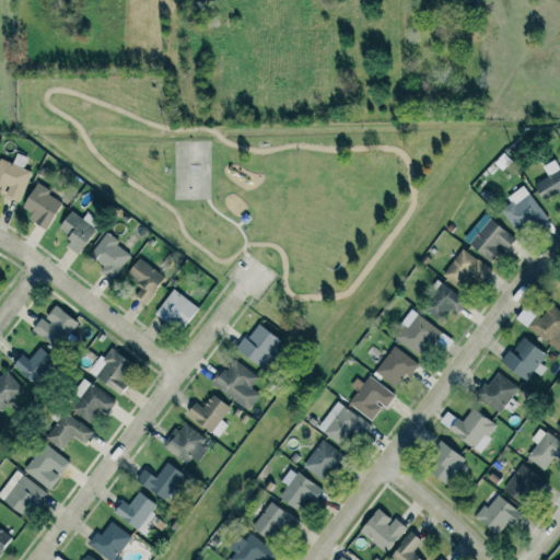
[(0,158),(0,193),(4,195),(3,196),(20,201),(31,171),(23,168),(27,158),(16,153),(12,163),(0,158)]
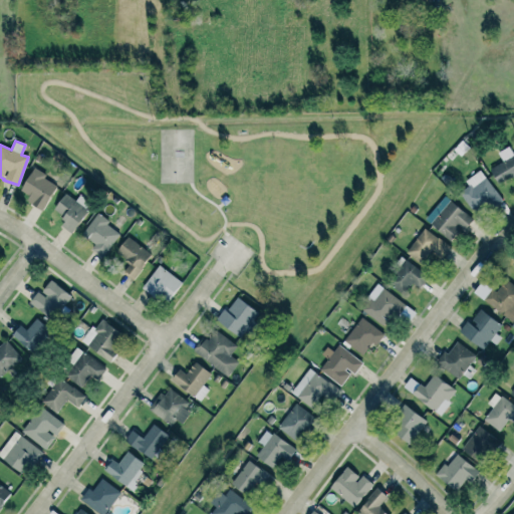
[(496,185),(513,177),(513,178),(513,151),(511,145),(497,152),(502,162),(489,168),(496,185)]
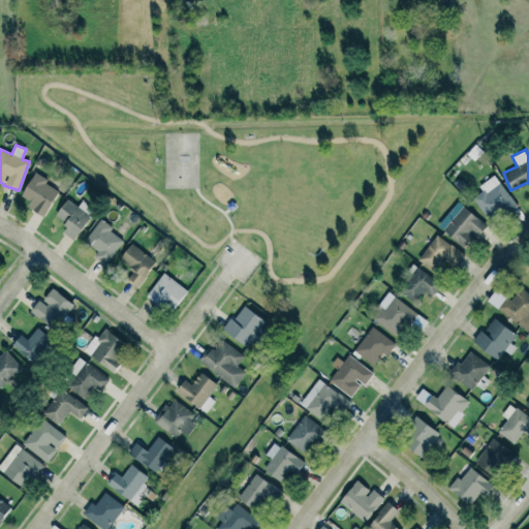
[(58,191),(33,175),(18,199),(42,215),(58,191)]
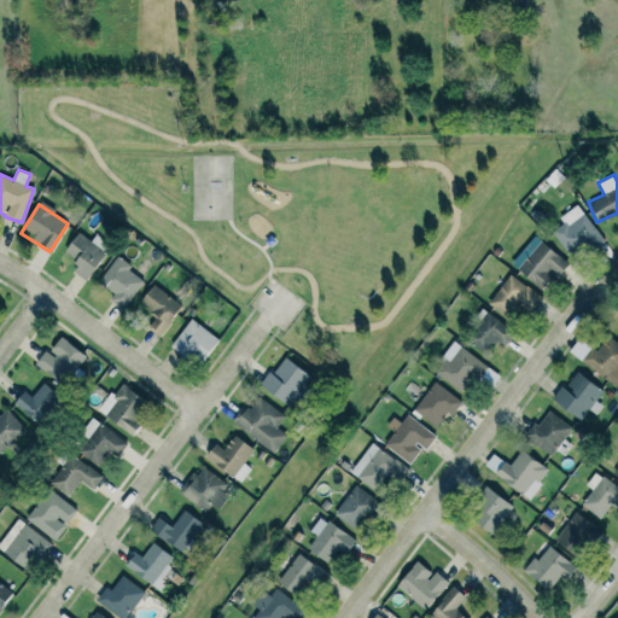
[(551,232),(571,256),(582,248),(587,254),(605,239),(576,204),(559,219),(563,222),(551,232)]
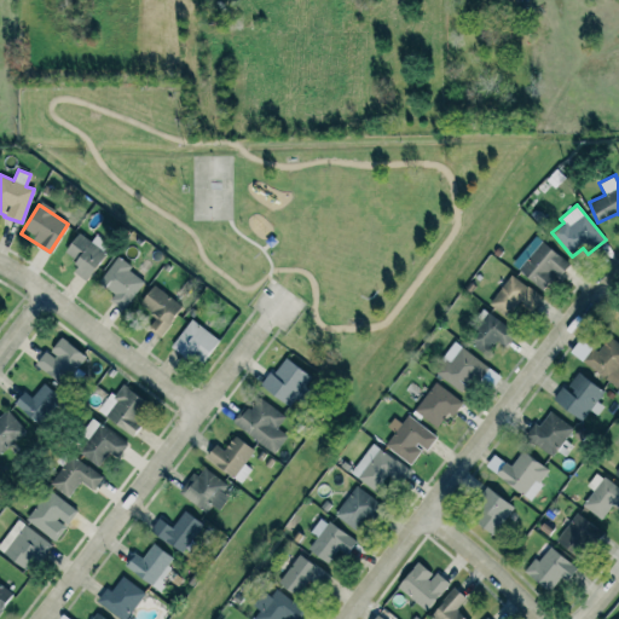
[(71,272),(88,281),(104,250),(75,233),(64,253),(77,260),(71,272)]
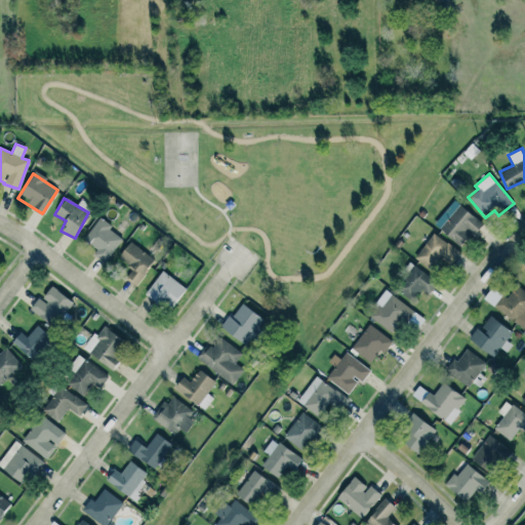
[(458,247),(481,225),(460,205),(438,228),(458,247)]
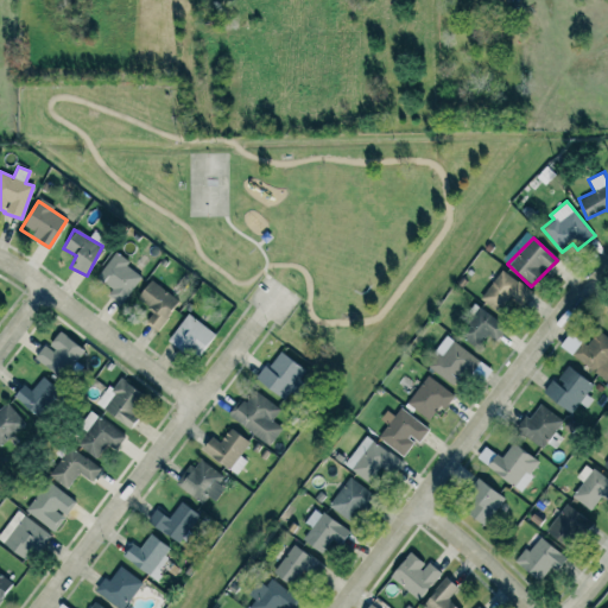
[(124,299),(143,276),(114,253),(95,278),(124,299)]
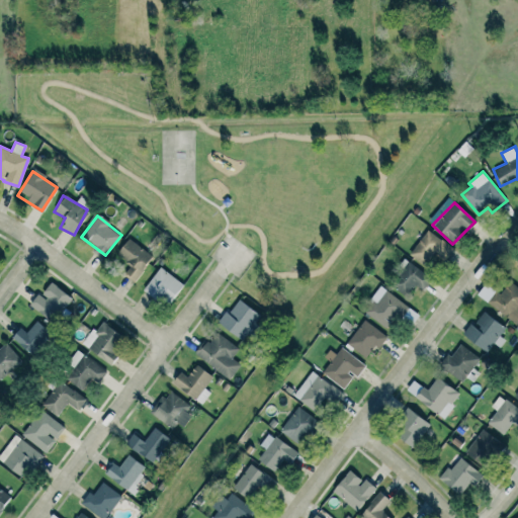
[(451,248),(427,230),(410,252),(434,271),(451,248)]
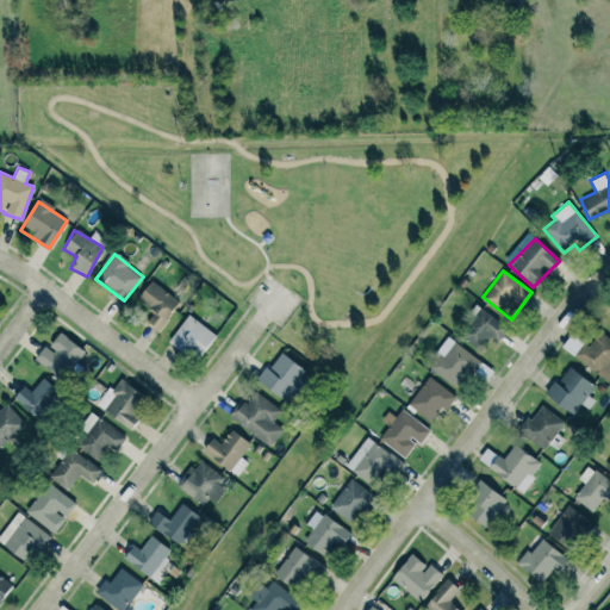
[(136,302),(153,311),(144,324),(159,332),(179,299),(148,281),(136,302)]
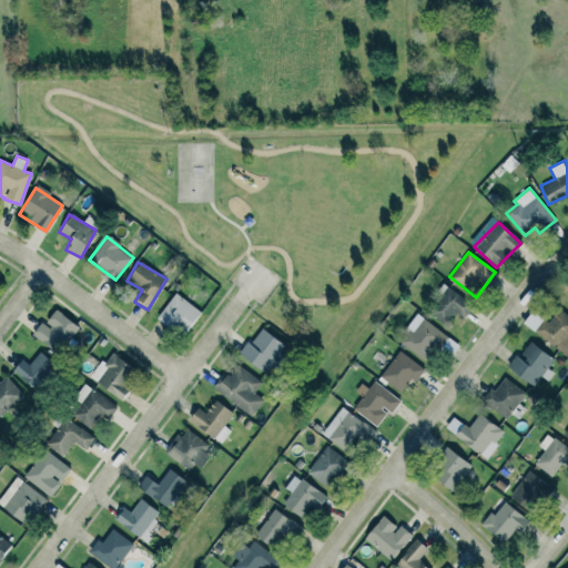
[(454,312),(463,318),(472,305),(444,287),(428,313),(446,325),(454,312)]
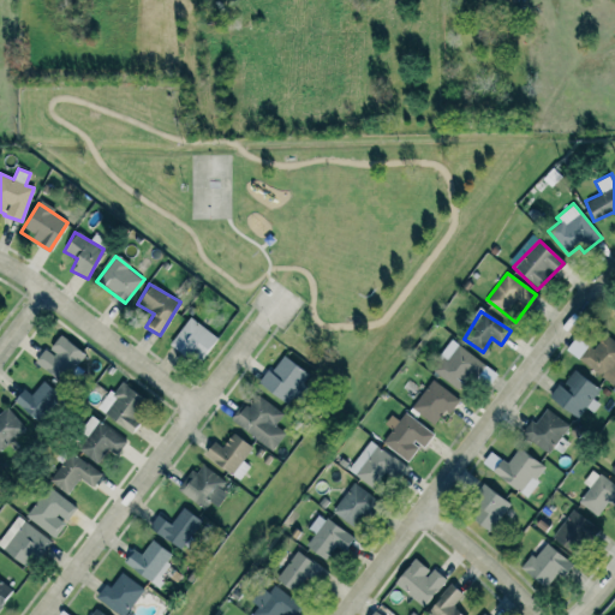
[(171,341),(197,363),(216,338),(190,317),(171,341)]
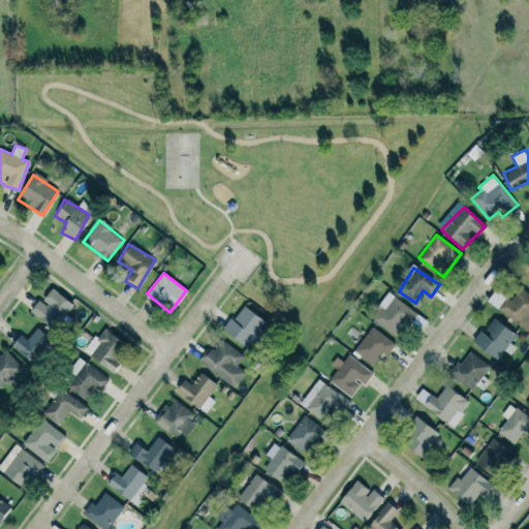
[(72,304),(51,287),(40,301),(38,299),(29,311),(53,329),(72,304)]
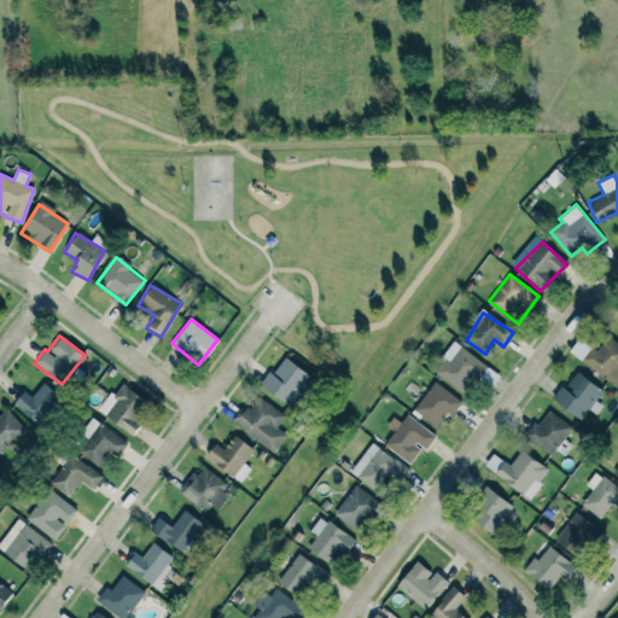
[(581,363),(616,385),(617,382),(617,343),(606,337),(596,351),(590,348),(581,363)]
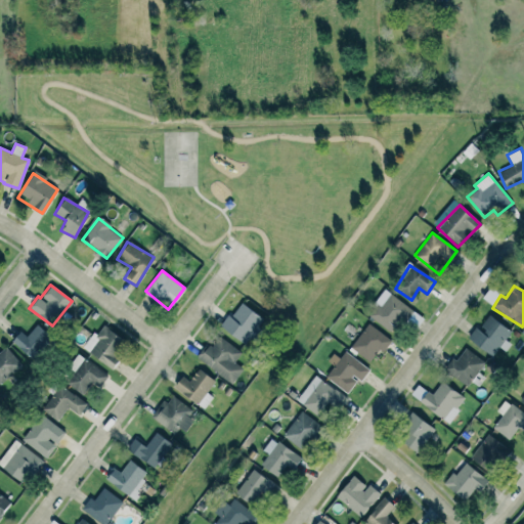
[(373,302),(377,306),(369,314),(391,335),(411,312),(386,288),(373,302)]
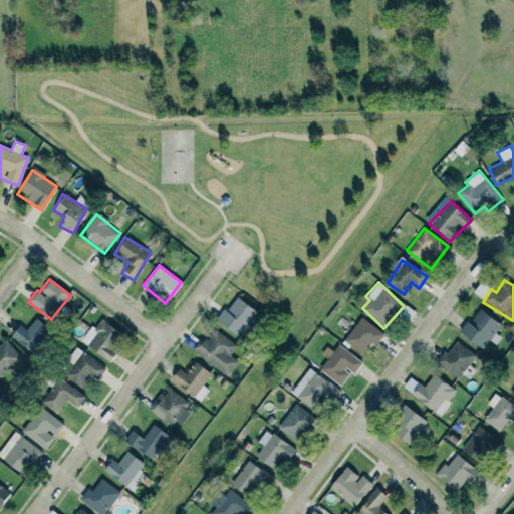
[(217,323),(242,338),(258,311),(233,296),(217,323)]
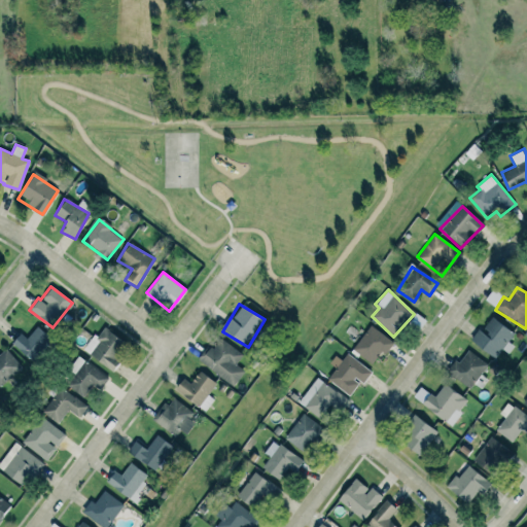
[(425,320),(417,314),(411,321),(419,328),(425,320)]
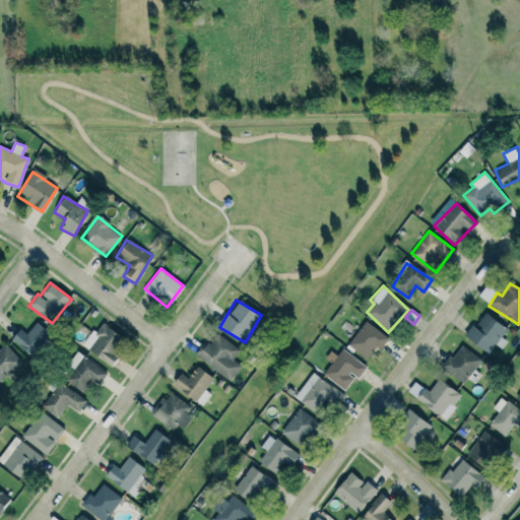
[(507,341),(501,337),(507,329),(484,313),(474,327),(470,325),(463,335),(489,354),(496,344),(501,348),(507,341)]
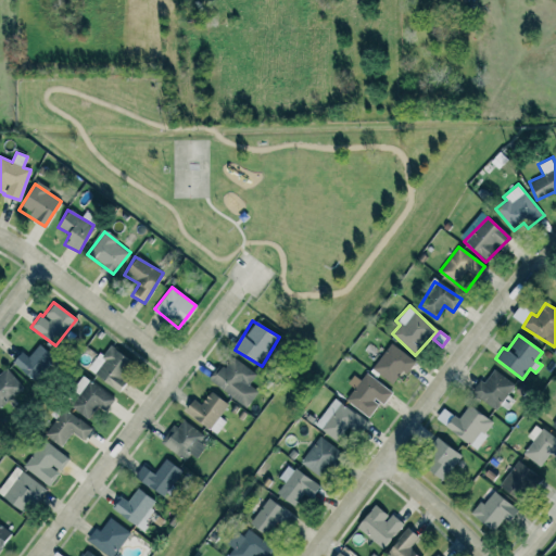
[(118,391),(128,378),(119,373),(128,359),(108,343),(88,370),(118,391)]
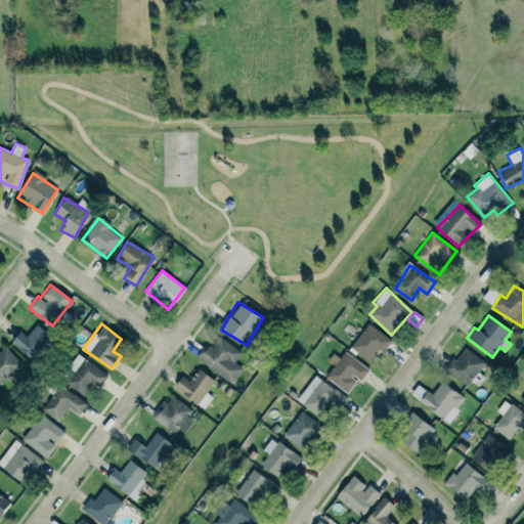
[(26,336),(20,331),(11,341),(30,359),(50,337),(37,324),(26,336)]
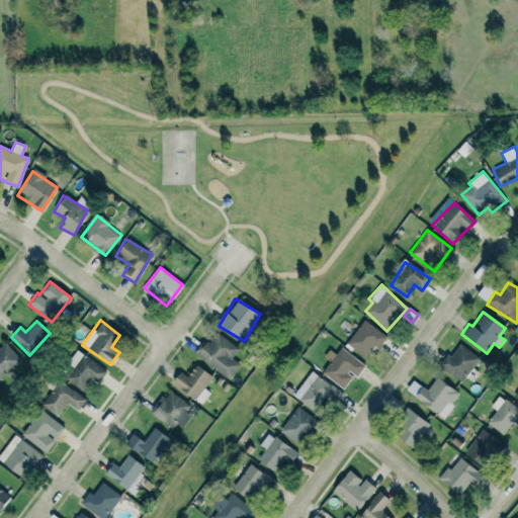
[(379,348),(386,335),(362,321),(347,345),(366,356),(373,345),(379,348)]
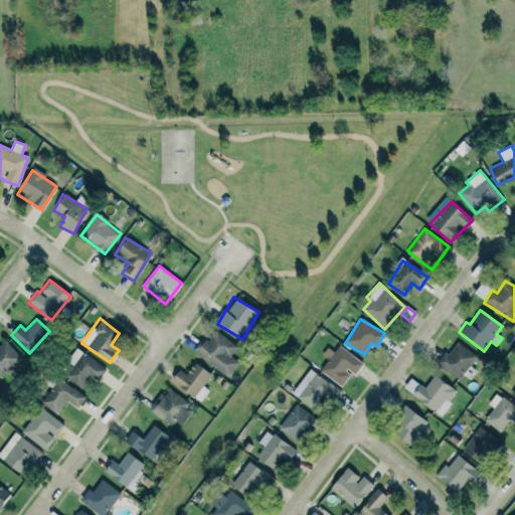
[(195,355),(229,375),(238,361),(230,357),(237,345),(210,329),(195,355)]
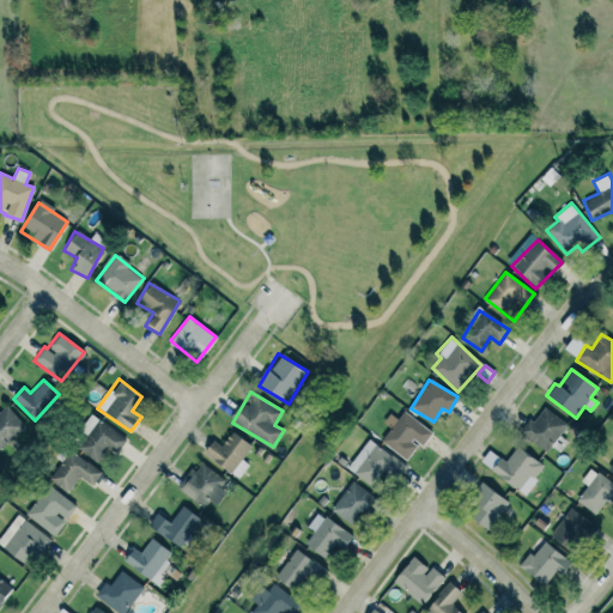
[(0,406),(0,450),(25,428),(4,404),(0,406)]
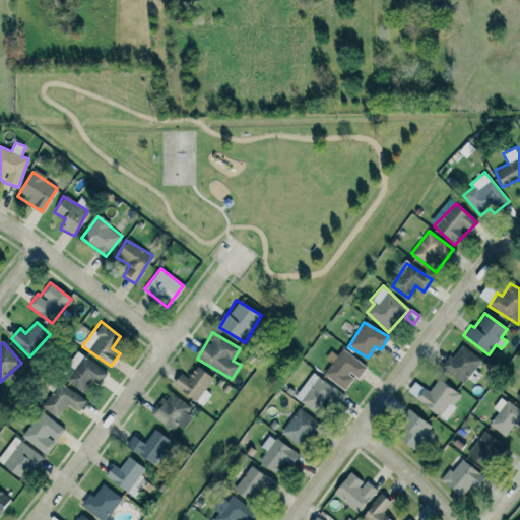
[(465,384),(480,358),(459,346),(453,358),(448,355),(440,369),(465,384)]
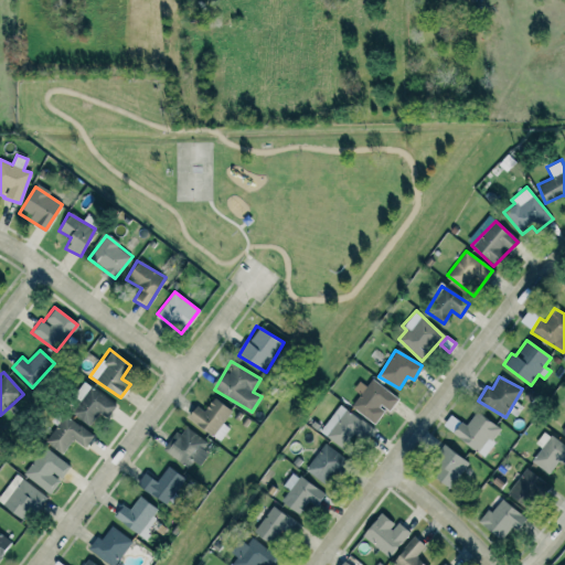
[(359,381),(352,388),(360,395),(352,405),(374,424),(385,409),(388,412),(398,398),(372,379),(366,386),(359,381)]
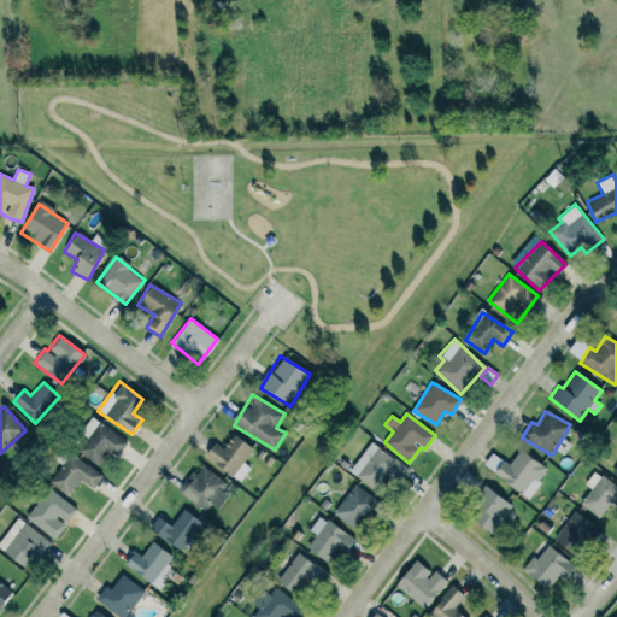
[(78,434),(86,439),(77,451),(99,465),(110,450),(117,456),(127,442),(90,417),(78,434)]
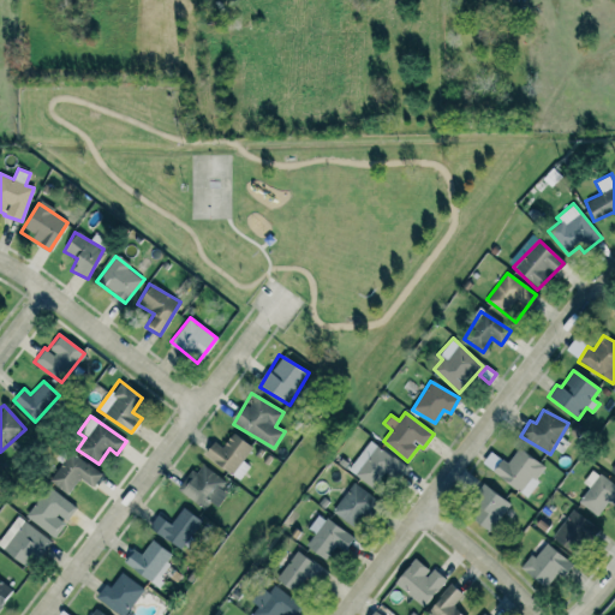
[(243,461),(252,447),(231,433),(222,447),(213,441),(203,457),(240,481),(250,466),(243,461)]
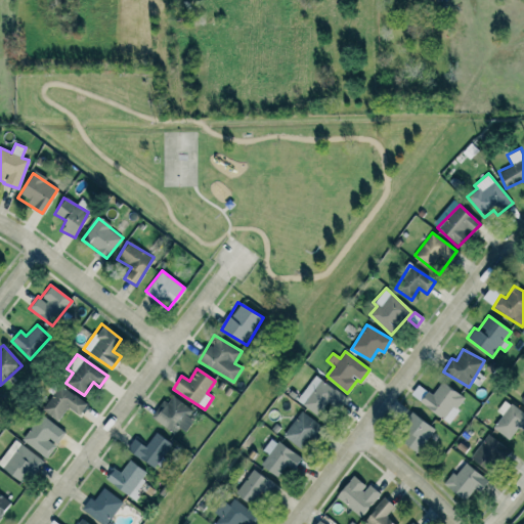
[(343,395),(315,375),(296,400),(324,421),(343,395)]
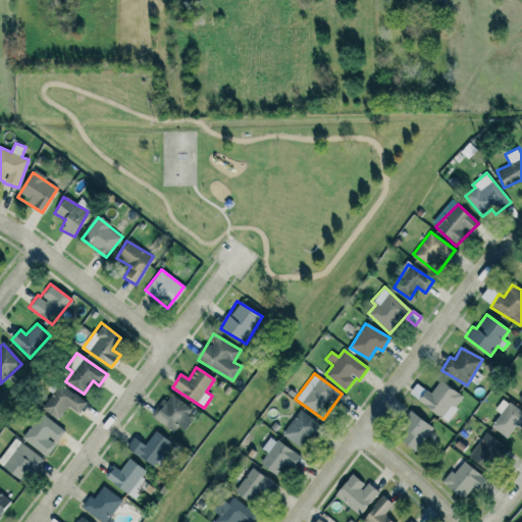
[(418,400),(446,422),(464,398),(440,380),(431,393),(426,389),(418,400)]
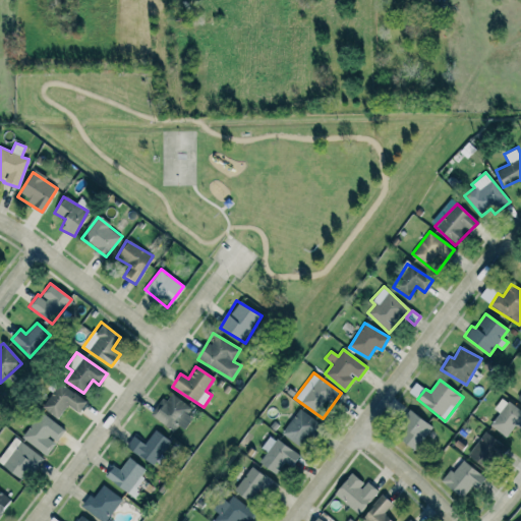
[(85,401),(59,383),(41,408),(56,418),(66,405),(77,413),(85,401)]
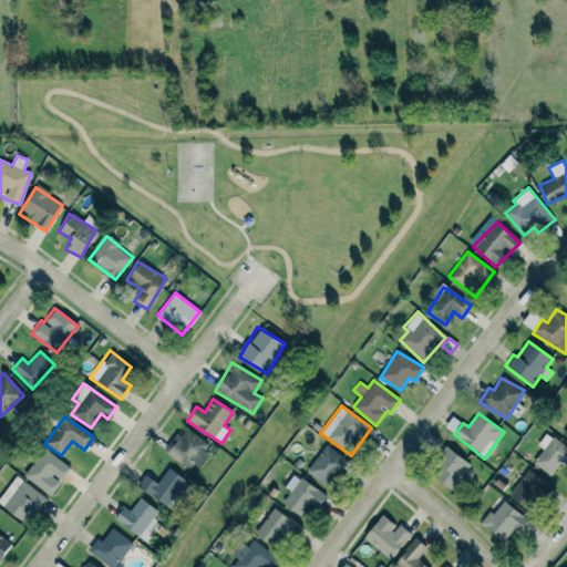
[(212,446),(184,426),(165,453),(188,470),(193,462),(197,465),(212,446)]
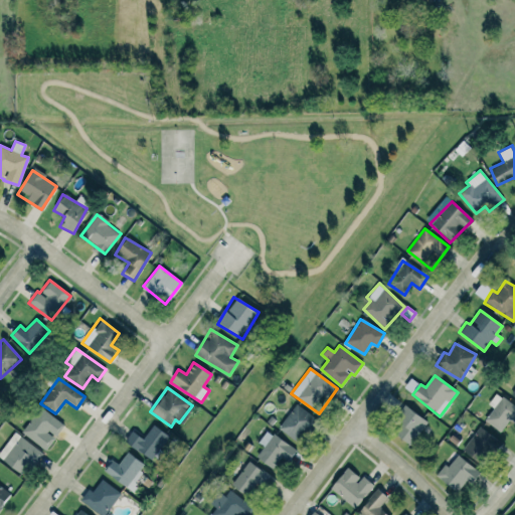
[(488,404),(493,408),(484,420),(500,433),(510,420),(514,423),(514,406),(496,392),(488,404)]
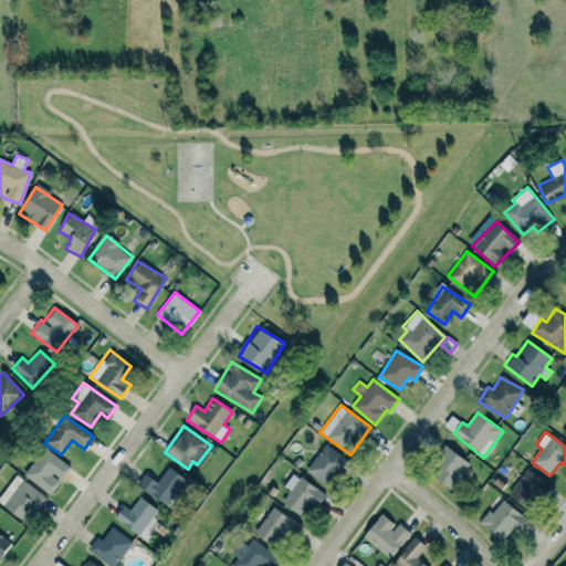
[(305,470),(325,486),(346,460),(326,444),(305,470)]
